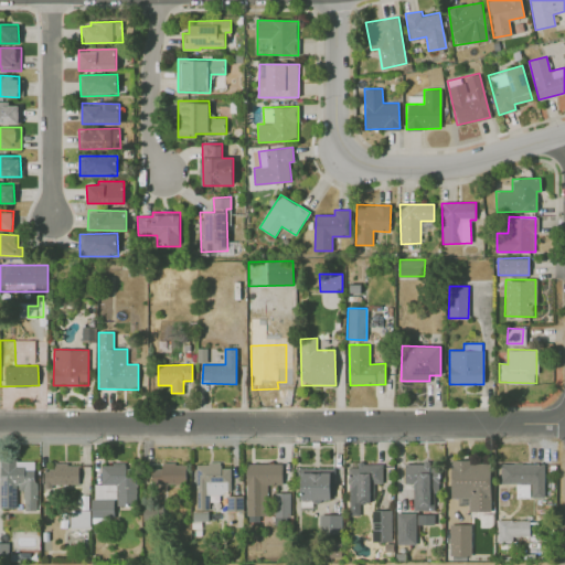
[(1,461),(0,504),(0,508),(17,508),(17,490),(24,490),(24,509),(35,509),(36,461),(1,461)]
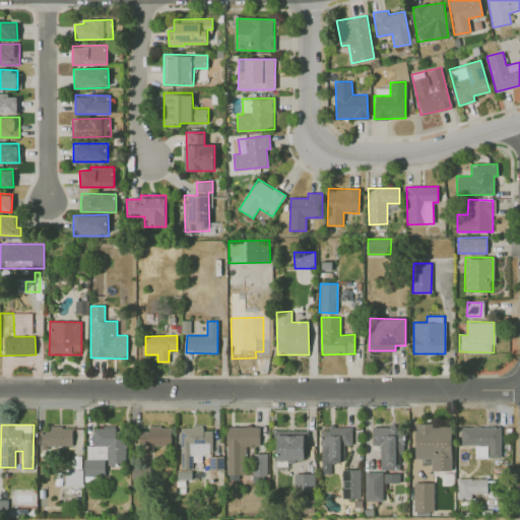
[(432,471),(452,471),(451,425),(414,426),(414,459),(432,458),(432,471)]
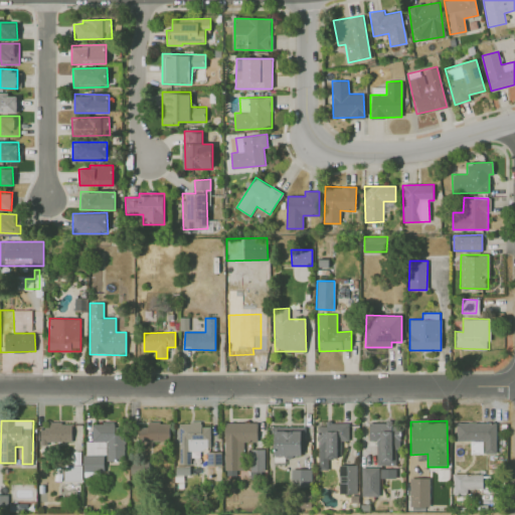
[(318,460),(337,459),(337,442),(348,441),(348,421),(317,422),(318,460)]
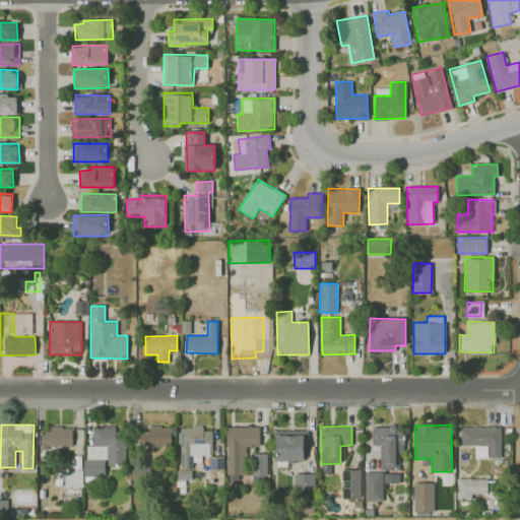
[(381,469),(403,469),(402,426),(372,427),(373,445),(380,445),(381,469)]
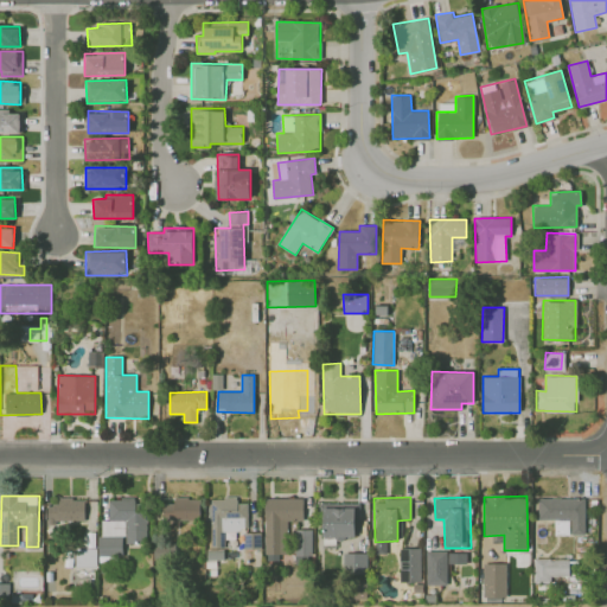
[(583,535),(585,498),(538,497),(537,519),(555,519),(554,534),(583,535)]
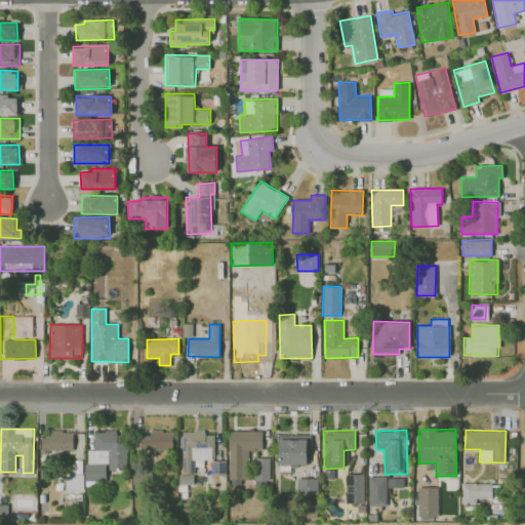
[(41,437),(42,451),(74,451),(73,431),(50,431),(50,437),(41,437)]
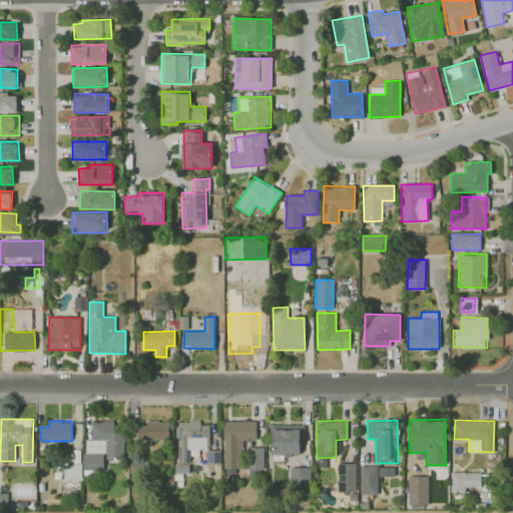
[(123,458),(123,425),(114,425),(114,421),(91,421),(91,441),(90,441),(90,453),(82,453),(82,470),(104,470),(104,458),(123,458)]
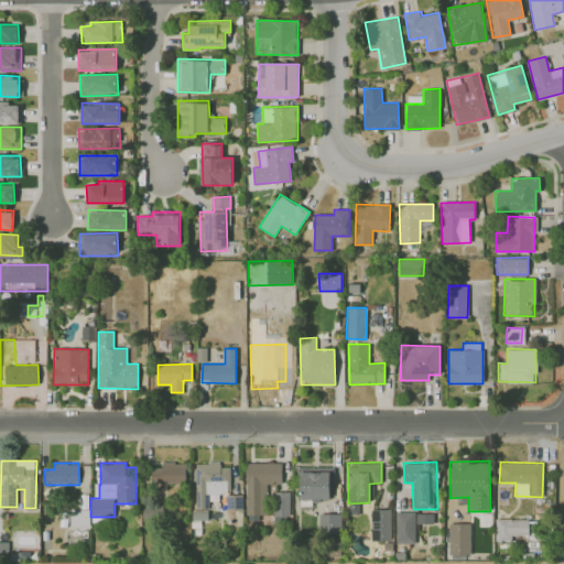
[(185,463),(161,463),(161,467),(152,467),(152,486),(186,485),(185,463)]
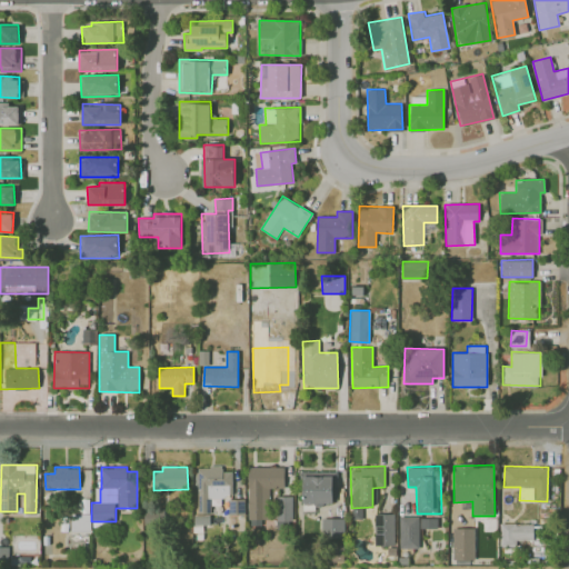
[(232,472),(222,471),(222,467),(198,467),(196,512),(210,513),(210,498),(231,499),(232,472)]
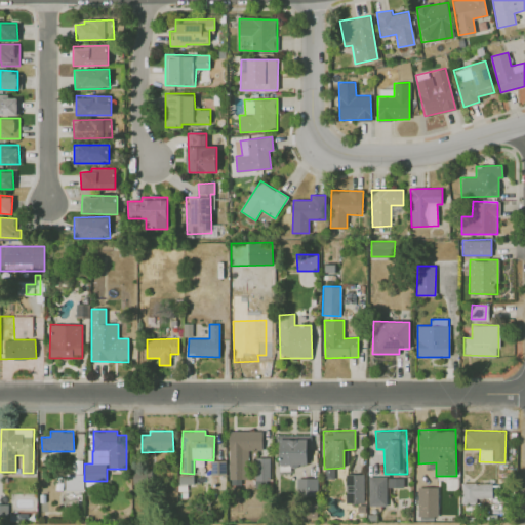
[(263,450),(261,431),(229,431),(229,482),(248,482),(248,450),(263,450)]
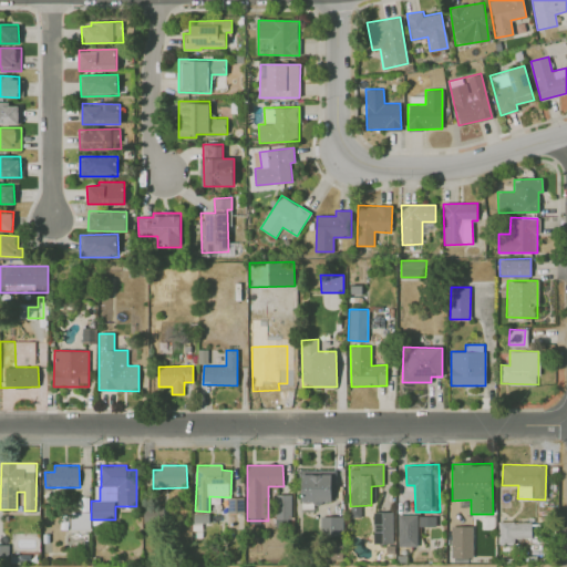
[(330,468),(299,471),(301,506),(332,505),(330,468)]
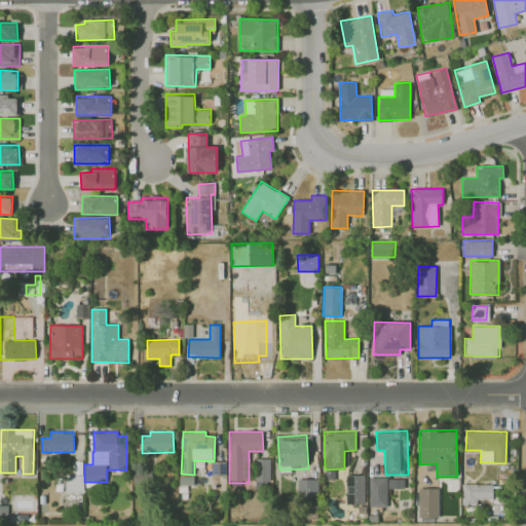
[(270,459),(257,459),(256,487),(270,487),(270,459)]
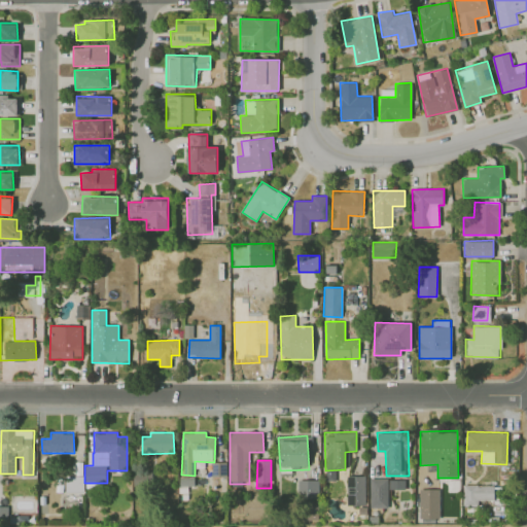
[(81,476),(65,477),(66,496),(82,495),(81,476)]
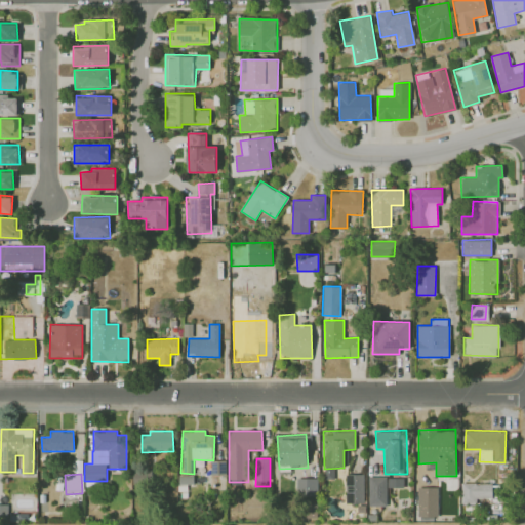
[(363,474),(346,475),(346,503),(364,503),(363,474)]
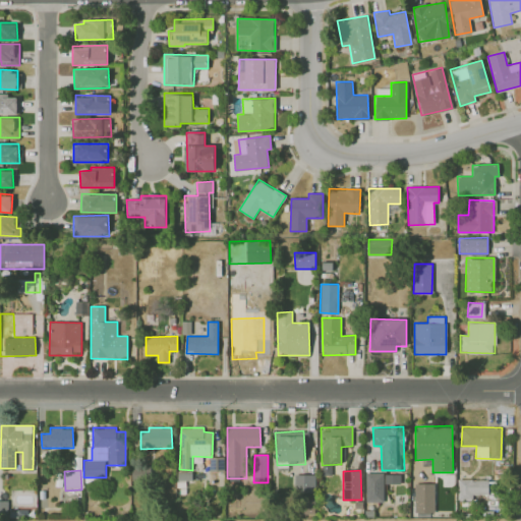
[(400,473),(365,473),(365,502),(384,502),(384,483),(400,483),(400,473)]
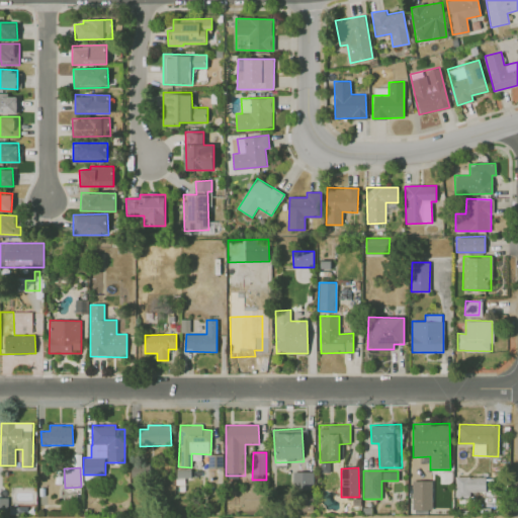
[(314,472),(293,471),(293,490),(313,490),(314,472)]
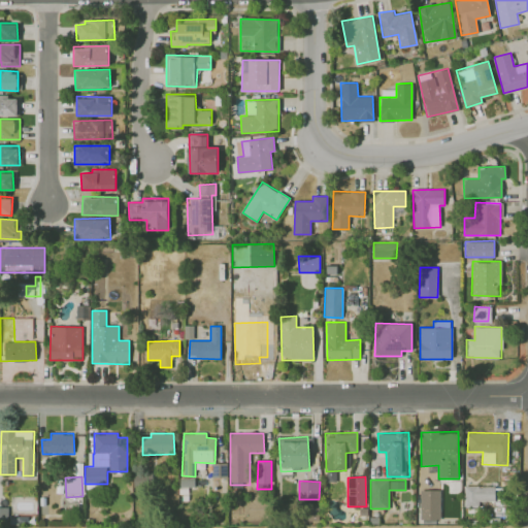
[(464,506),(480,506),(480,501),(495,501),(495,486),(464,486),(464,506)]
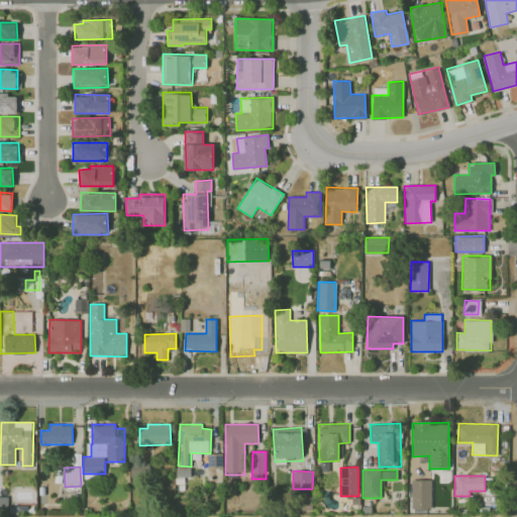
[(431,480),(412,480),(411,508),(430,508),(431,480)]
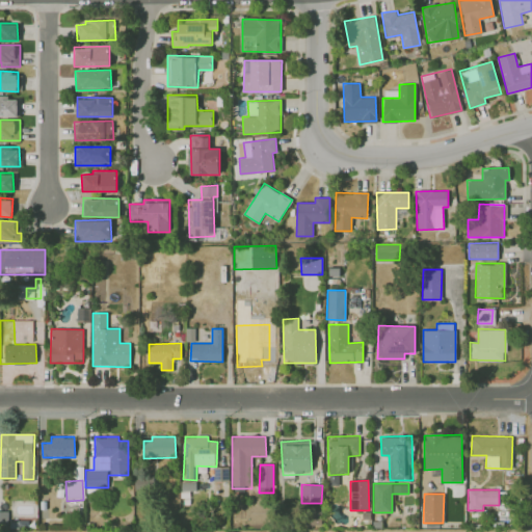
[(8,510),(0,510),(0,525),(8,525),(8,510)]
